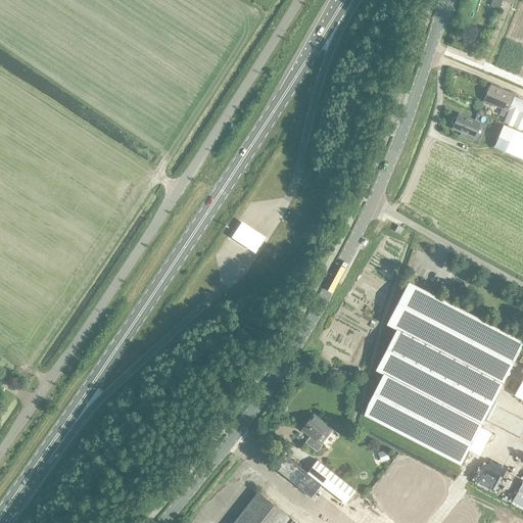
[(491,0),(489,5),(498,9),(502,0),(513,4),(514,0),(491,0)]
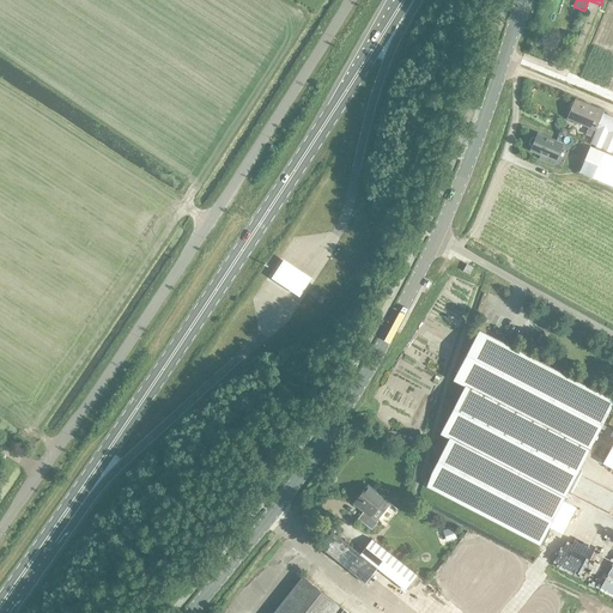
[(575,98),(566,119),(595,131),(590,144),(612,152),(612,116),(604,113),(604,110),(575,98)]
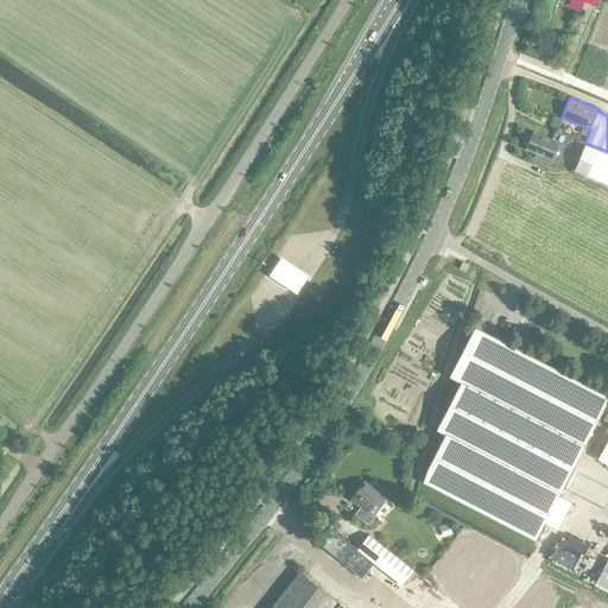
[(536,157),(550,163),(558,144),(533,133),(531,137),(529,135),(526,137),(525,141),(525,144),(527,145),(526,149),(537,153),(536,157)]
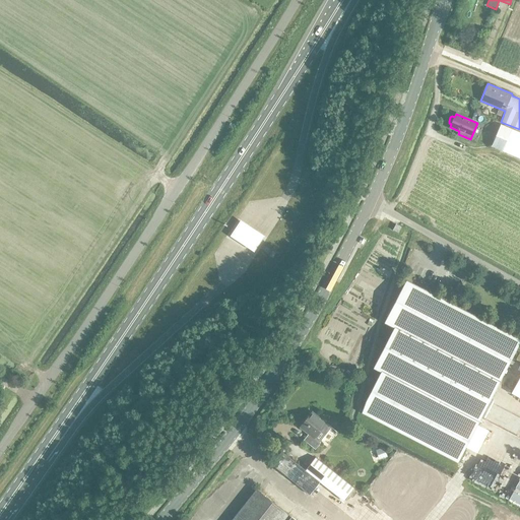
[(519,131),(501,124),(491,146),(519,158),(519,131)]
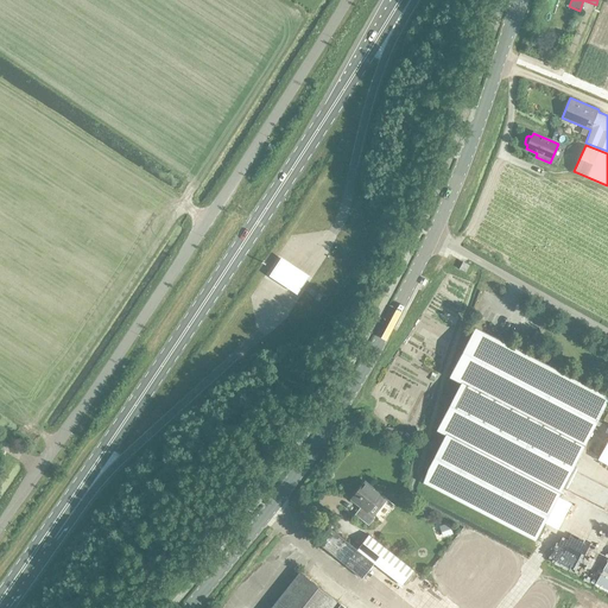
[(309,276),(280,257),(267,277),(297,295),(309,276)]
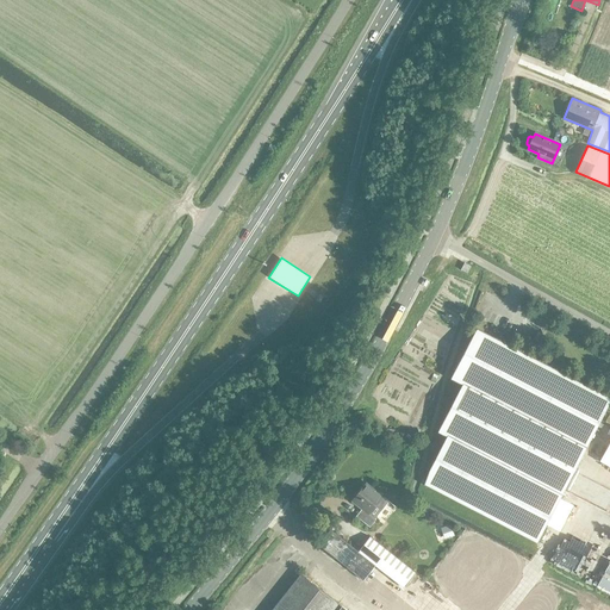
[(447,436),(424,484),(537,542),(546,524),(560,531),(573,505),(560,498),(609,400),(609,397),(478,328),(452,378),(462,384),(437,431),(447,436)]
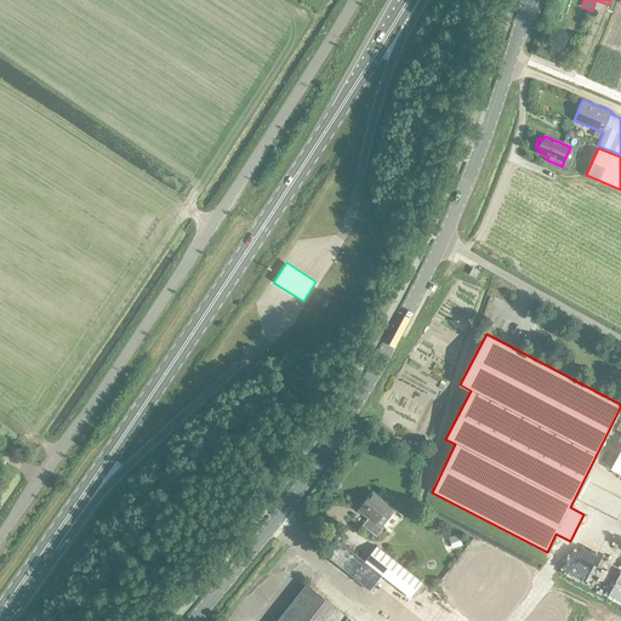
[(620,474),(620,449),(610,469),(620,474)]
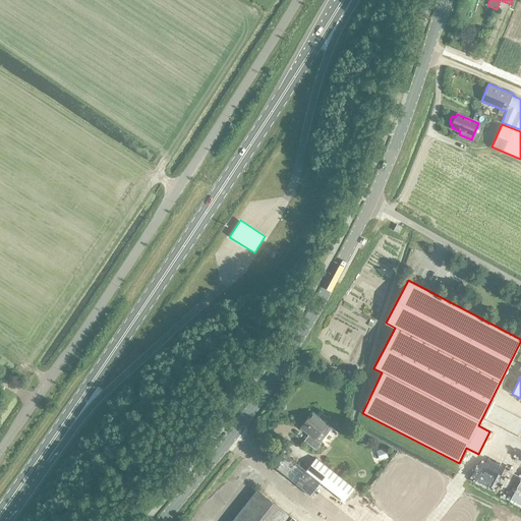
[(322,443),(315,439),(328,423),(312,412),(300,427),(308,435),(304,441),(315,450),(322,443)]
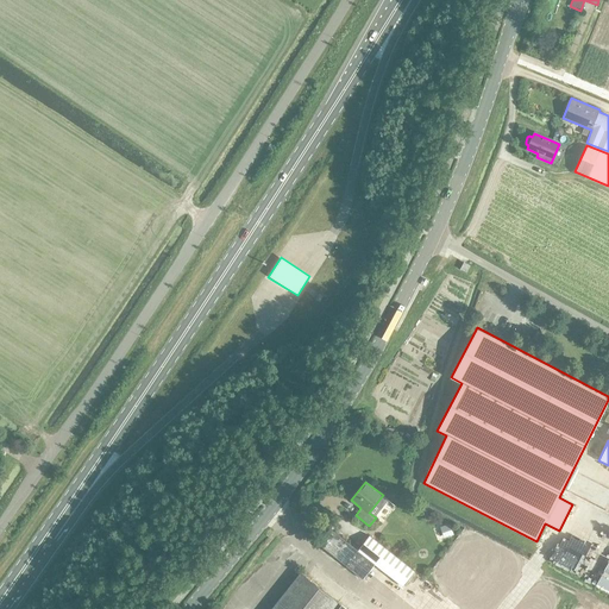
[(454,534),(450,523),(440,527),(444,538),(454,534)]
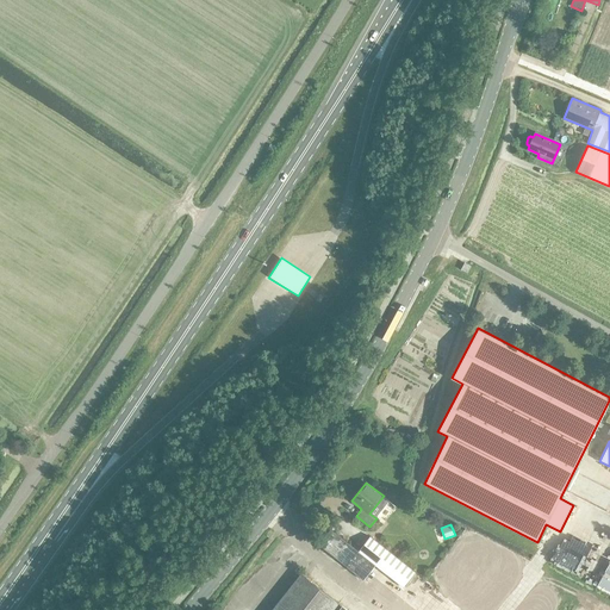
[(358,552),(330,529),(318,545),(363,580),(375,566),(403,587),(415,572),(371,536),(358,552)]
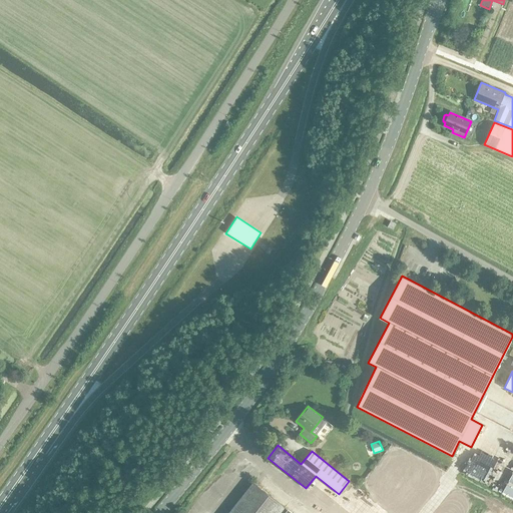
[(486,481),(492,472),(471,460),(465,469),(486,481)]
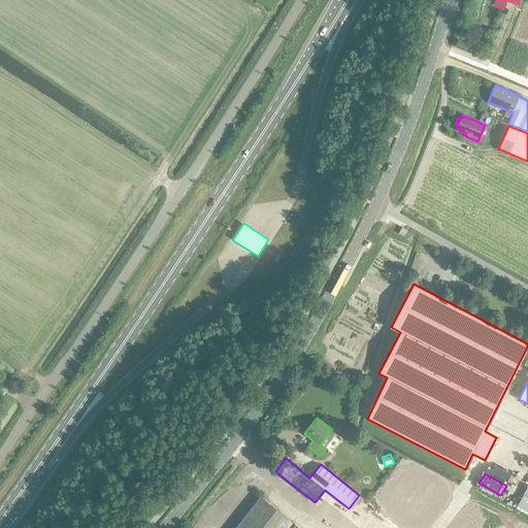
[(526,480),(516,475),(505,500),(517,504),(526,480)]
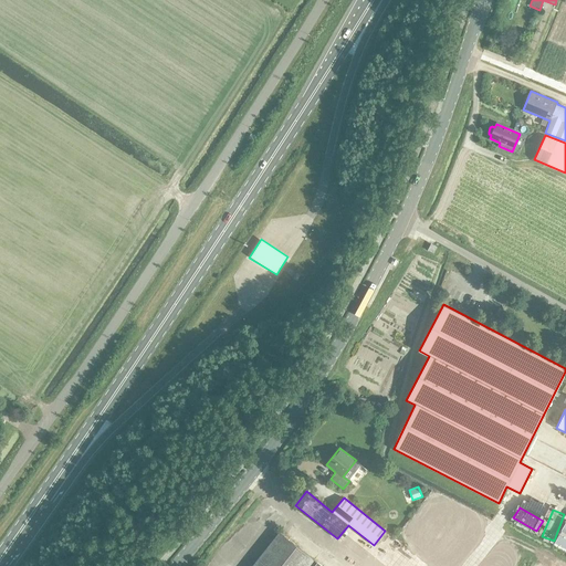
[(322,565),(280,532),(252,565),(322,565)]
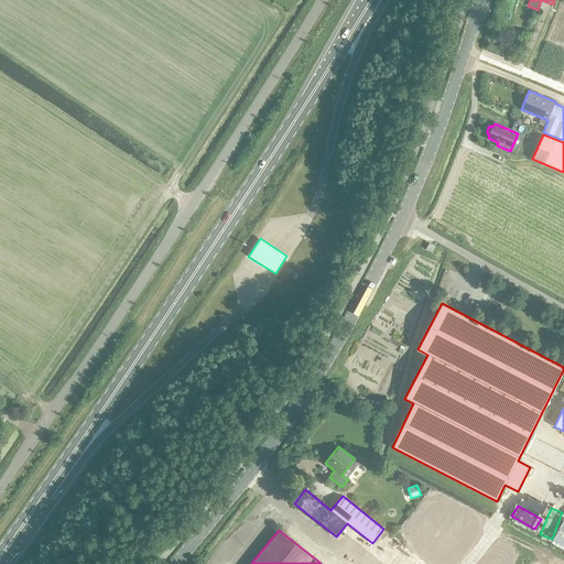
[(394,550),(401,543),(396,539),(390,545),(394,550)]
